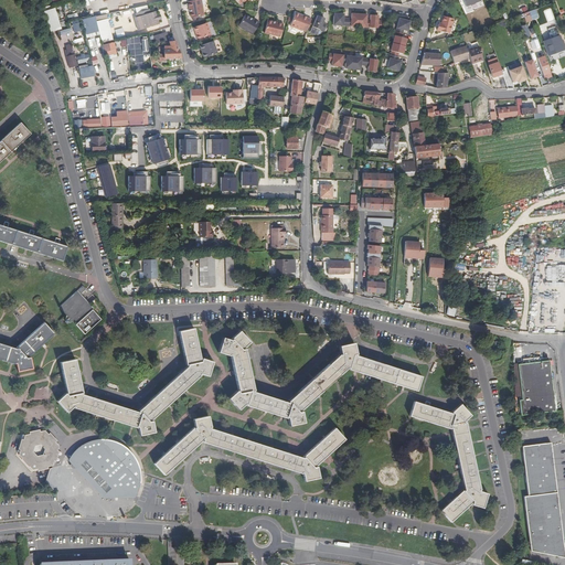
[(200,0),(188,3),(190,19),(203,17),(200,0)]
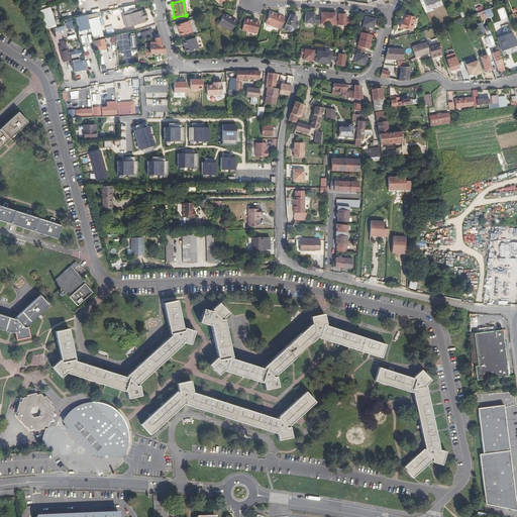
[(39,11),(45,26),(50,25),(46,9),(39,11)]
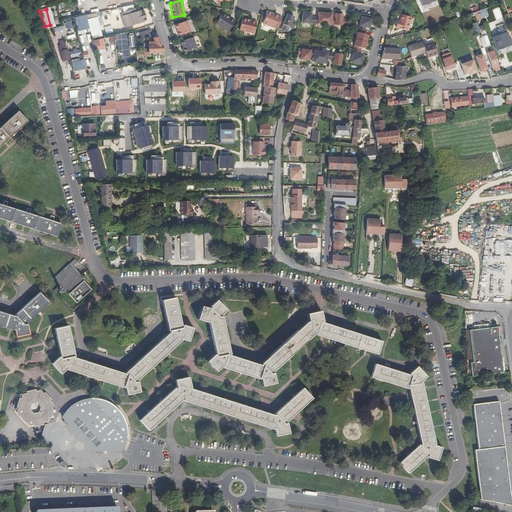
[(97,12),(74,17),(78,34),(90,31),(91,38),(102,35),(97,12)]
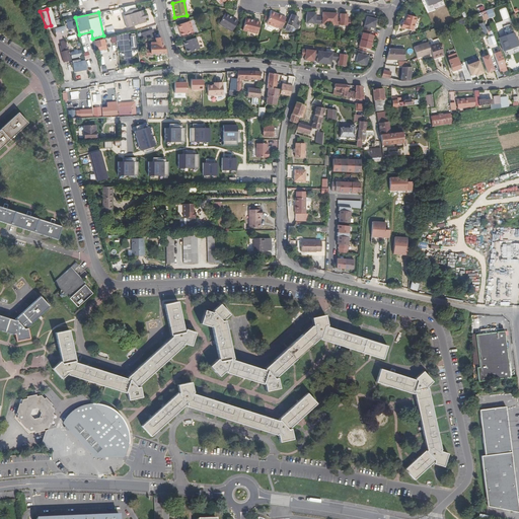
[(139,12),(125,15),(129,27),(142,23),(139,12)]
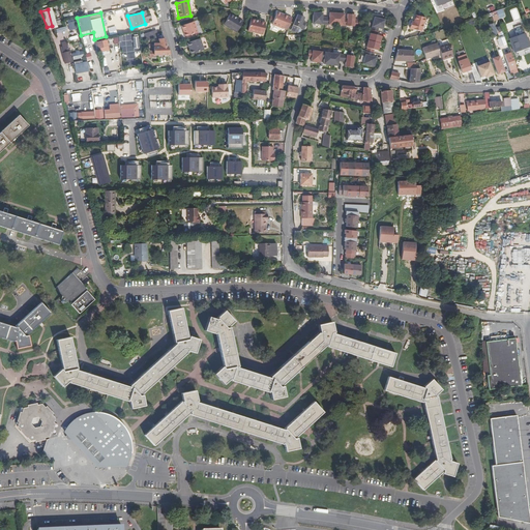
[(280,16),(276,13),(271,26),(283,30),(288,19),(284,17),(284,18),(280,16)]
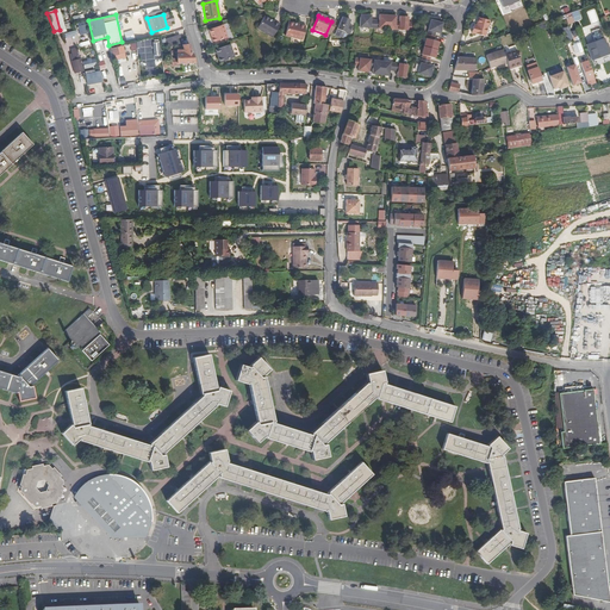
[(374,30),(374,23),(371,23),(371,18),(360,17),(359,30),(374,30)]
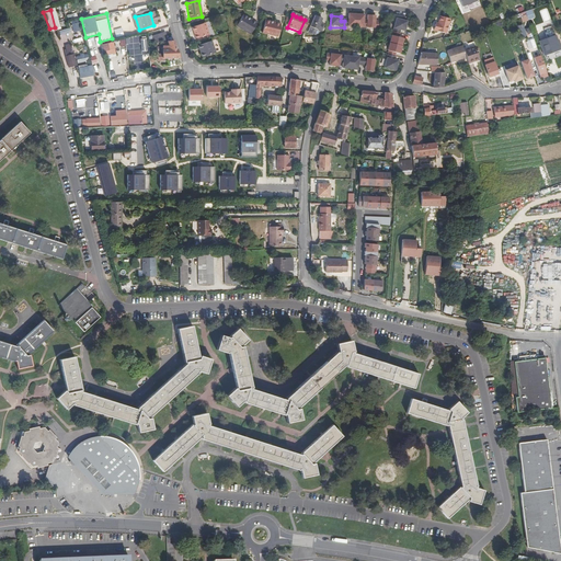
[(355,29),(356,15),(348,15),(347,21),(344,21),(344,27),(355,29)]
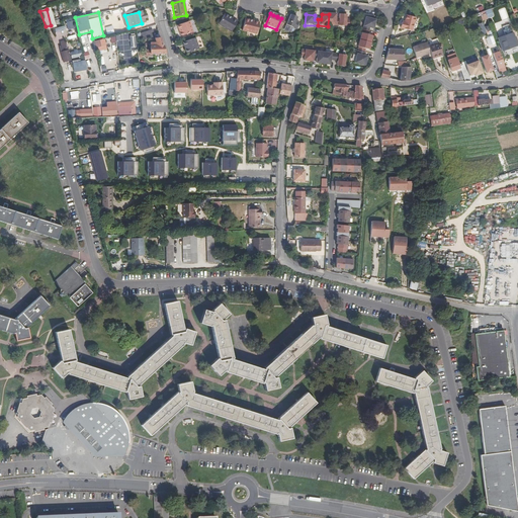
[(338,27),(339,20),(335,20),(336,15),(329,14),(328,26),(338,27)]
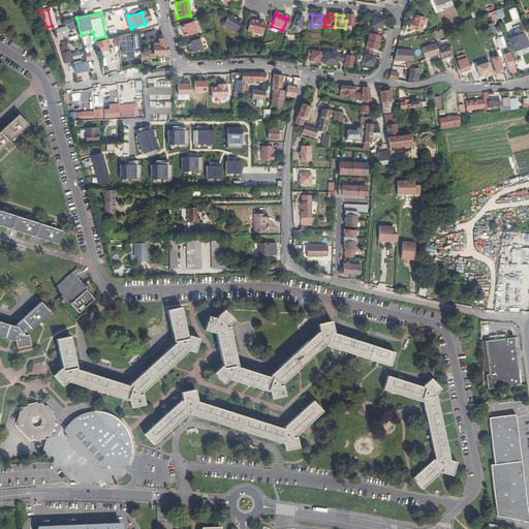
[(229,16),(222,26),(236,34),(242,24),(229,16)]
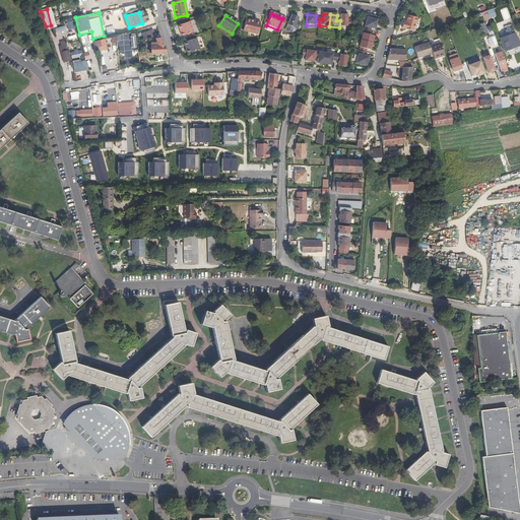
[(347,20),(347,15),(340,15),(340,20),(339,27),(350,27),(350,20),(347,20)]
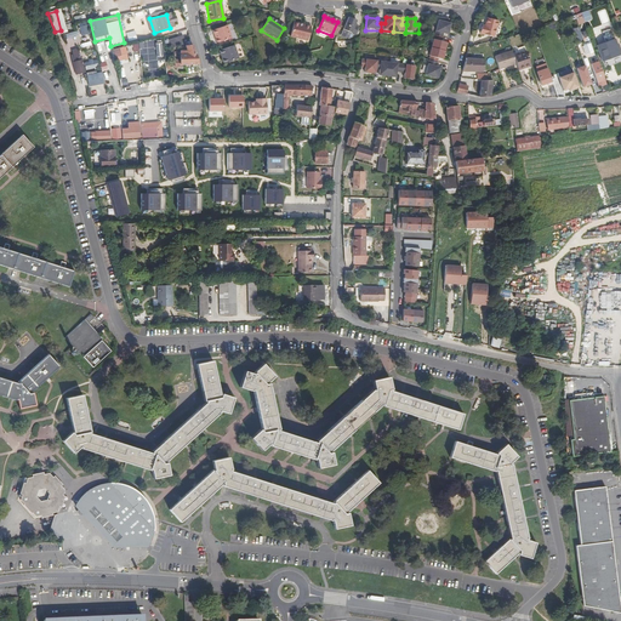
[(495,36),(497,21),(486,18),(485,27),(484,29),(482,28),(480,34),(495,36)]
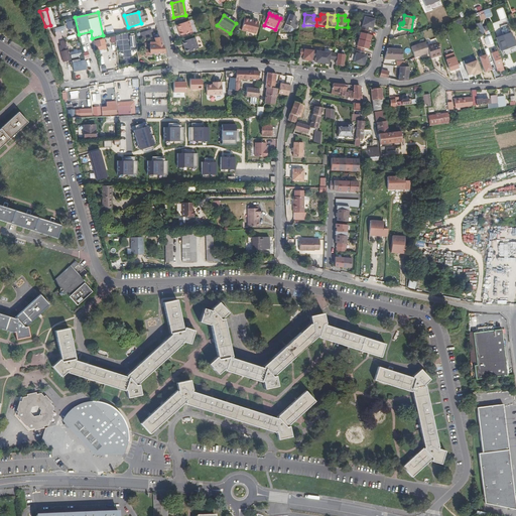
[(289,16),(285,27),(295,30),(297,24),(294,23),(295,19),(289,16)]
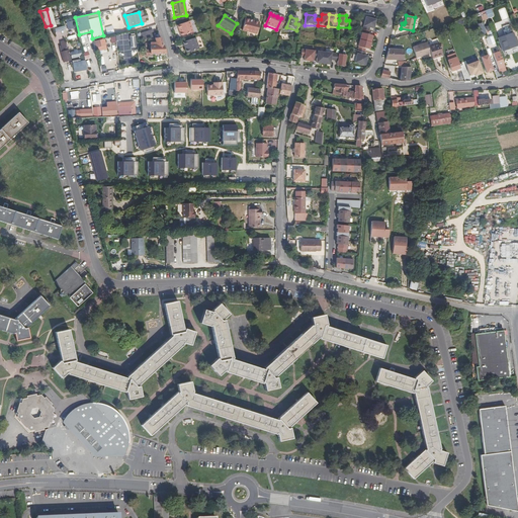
[(365,19),(362,31),(369,32),(369,29),(373,30),(375,21),(365,19)]
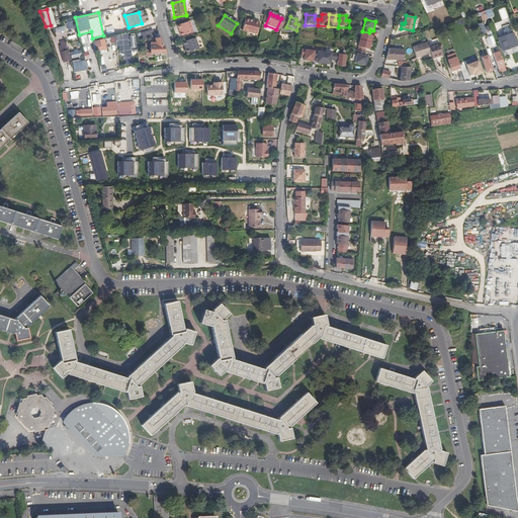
[(259,23),(245,20),(242,32),(256,35),(259,23)]
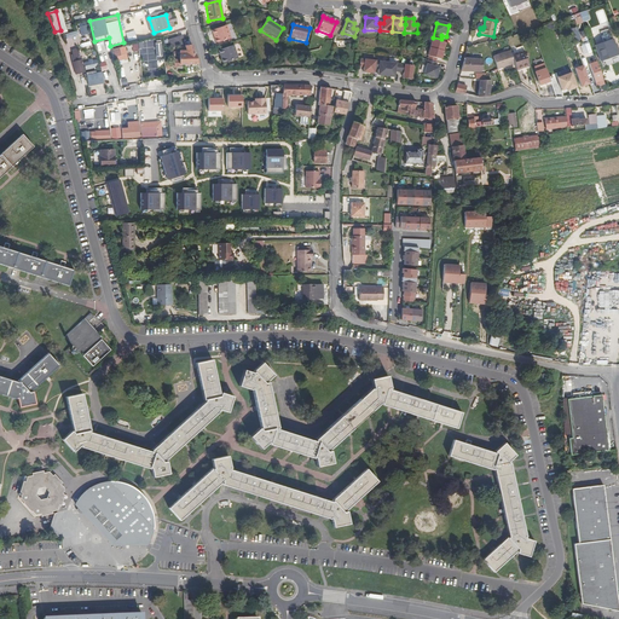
[(226,28),(212,33),(213,38),(214,36),(215,41),(214,41),(217,46),(231,41),(226,28)]
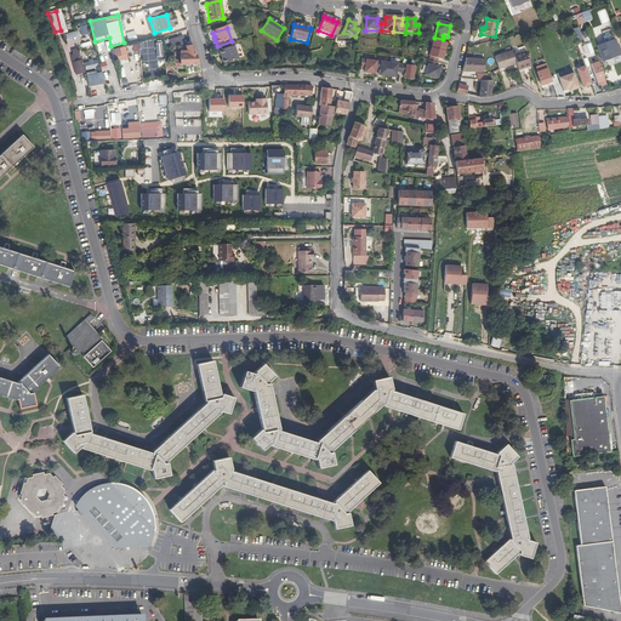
[(84,49),(92,46),(90,36),(80,39),(84,49)]
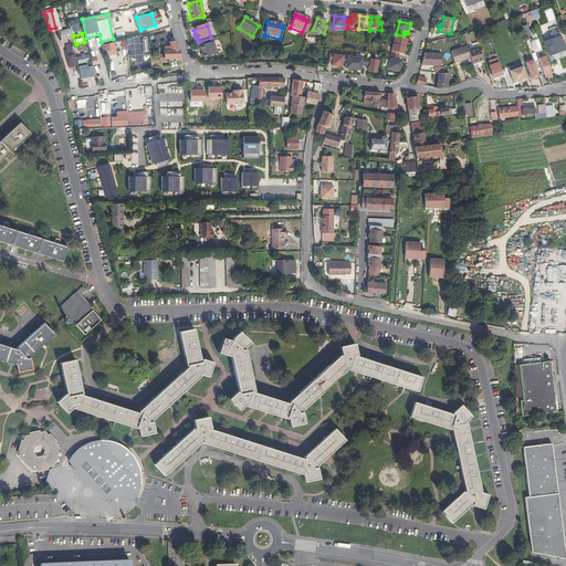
[(163,43),(161,33),(154,35),(156,43),(163,43)]
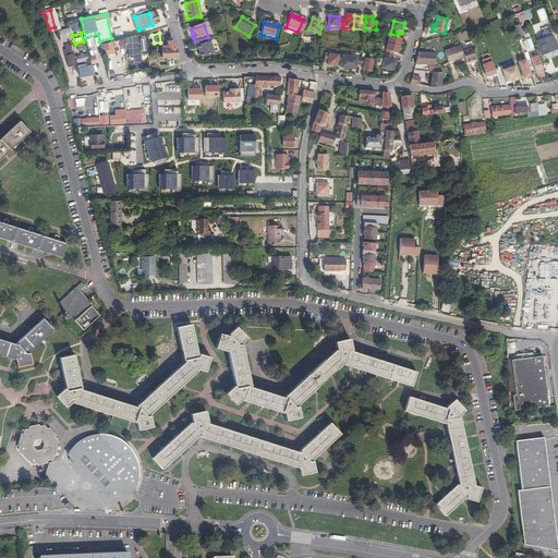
[(390,34),(387,45),(399,48),(401,40),(397,39),(398,35),(390,34)]
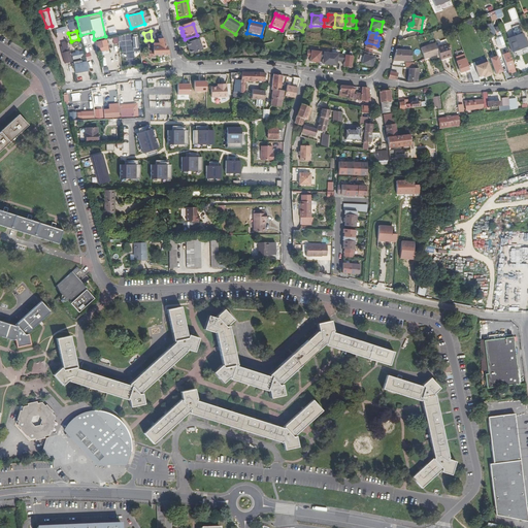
[(522,40),(524,40),(523,35),(508,39),(513,52),(525,47),(522,40)]
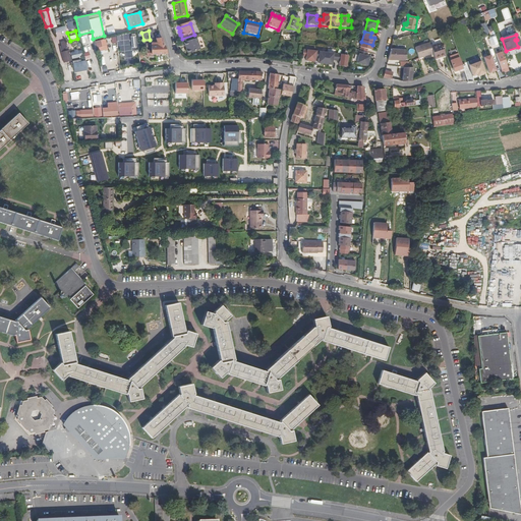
[(95,41),(98,51),(108,49),(105,39),(95,41)]
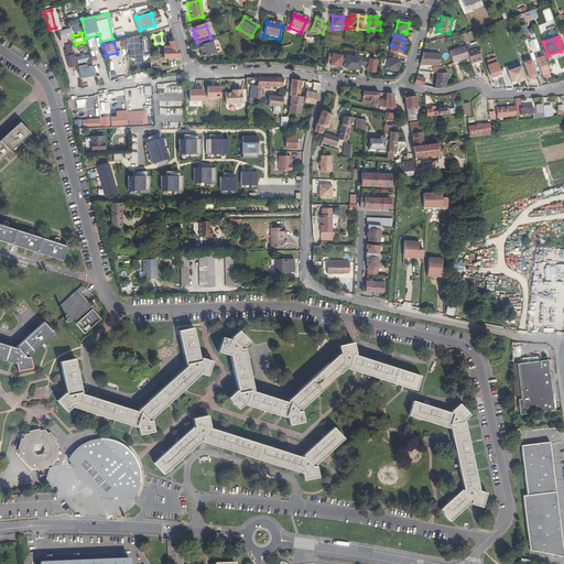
[(175,43),(169,43),(171,47),(164,47),(164,55),(159,55),(159,62),(164,62),(164,58),(181,58),(175,43)]
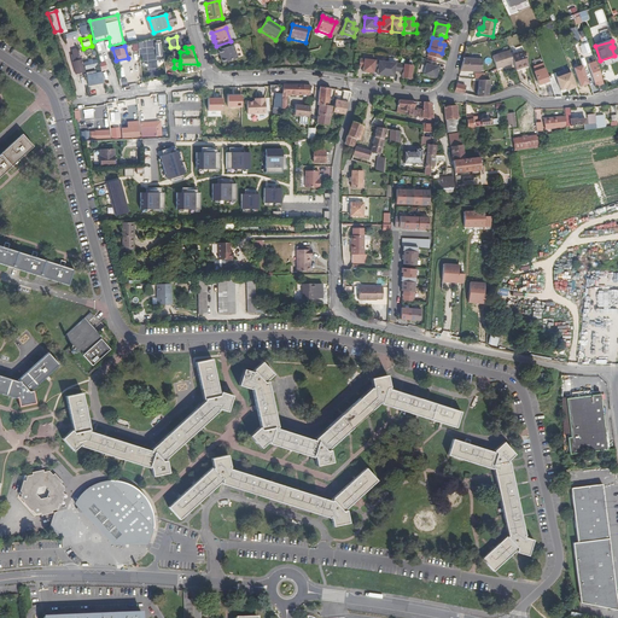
[(233,47),(219,53),(220,57),(221,57),(222,60),(221,62),(223,65),(237,60),(233,47)]
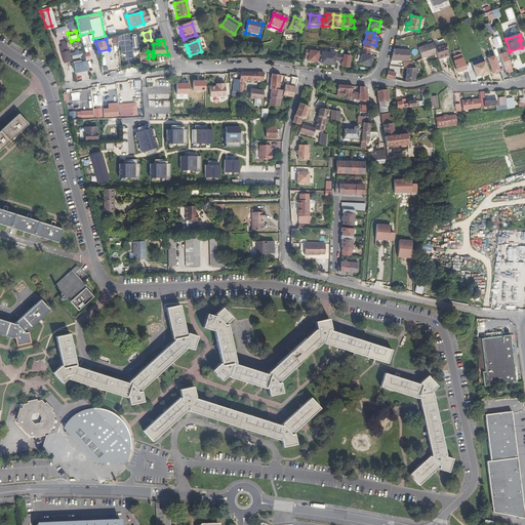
[(375,45),(364,42),(362,49),(363,49),(363,52),(369,54),(370,51),(374,52),(375,45)]
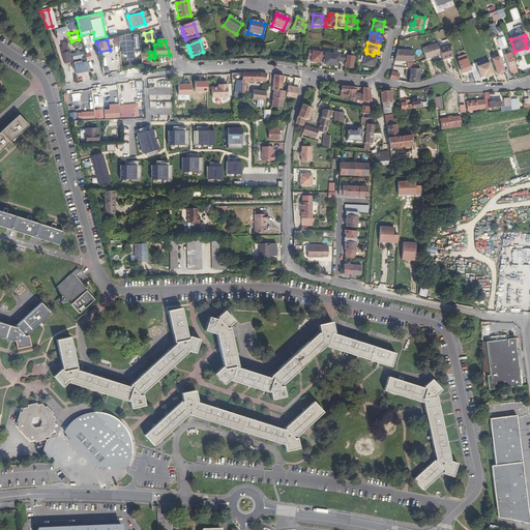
[(441,55),(439,48),(438,43),(422,49),(427,59),(441,55)]
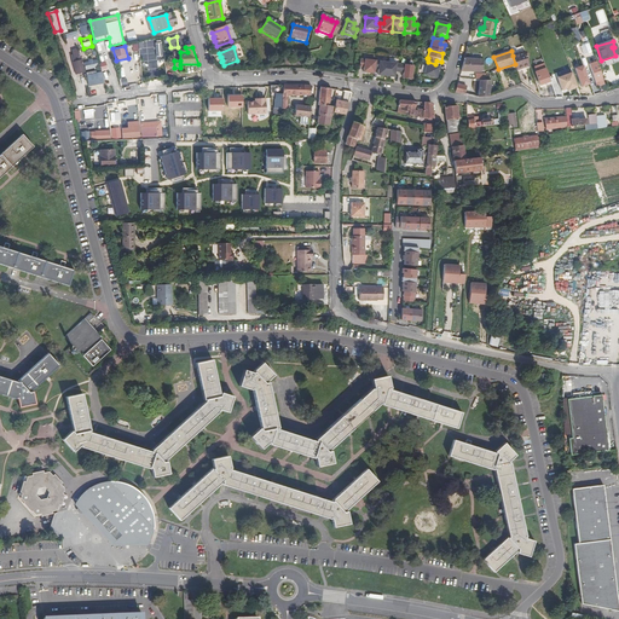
[(513,56),(515,64),(518,70),(530,65),(525,51),(513,56)]
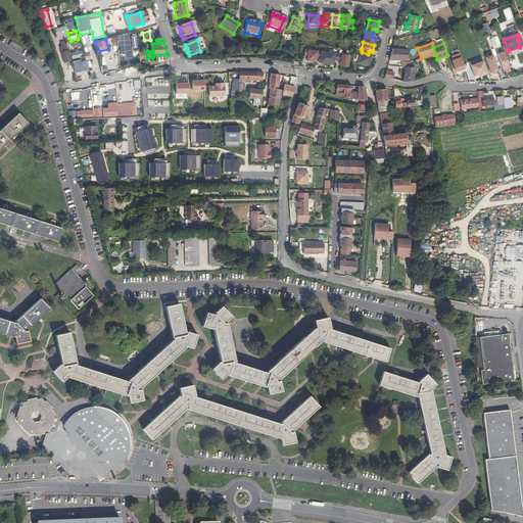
[(66,51),(62,52),(63,57),(62,58),(63,62),(70,60),(68,50),(67,45),(65,46),(66,51)]
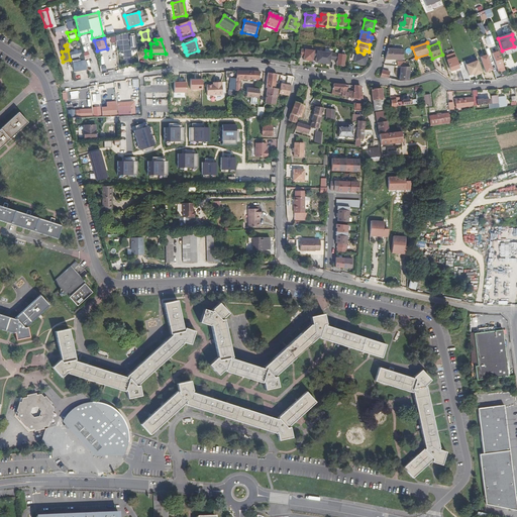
[(70,50),(71,58),(82,57),(81,49),(70,50)]
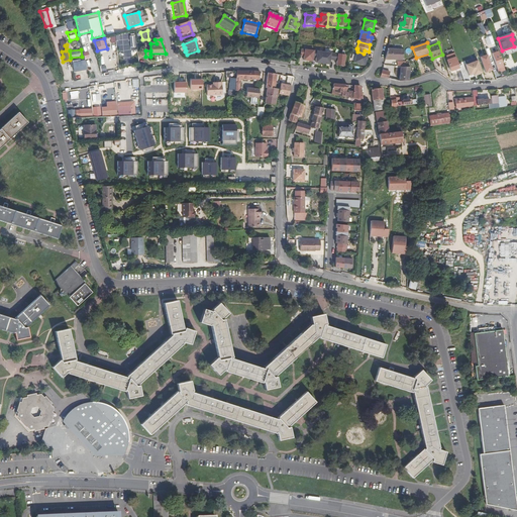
[(403,59),(403,52),(389,49),(386,60),(401,62),(403,62),(403,61),(404,61),(404,59),(403,59)]
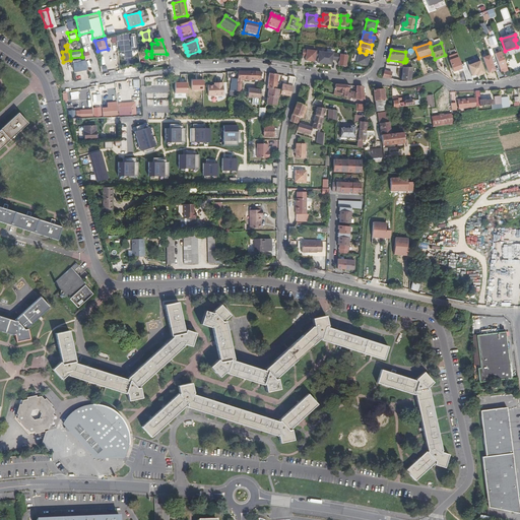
[(315,53),(303,51),(302,58),(306,59),(305,63),(314,64),(315,60),(315,53)]
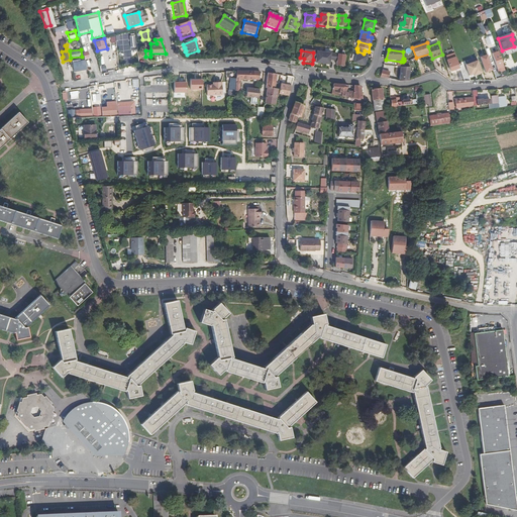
[(455,70),(459,69),(453,50),(446,53),(447,57),(446,57),(451,69),(454,68),(455,70)]
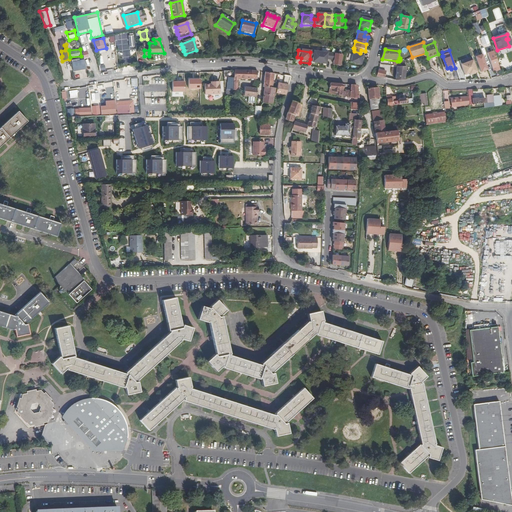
[(360,53),(354,51),(350,64),(361,66),(363,58),(359,57),(360,53)]
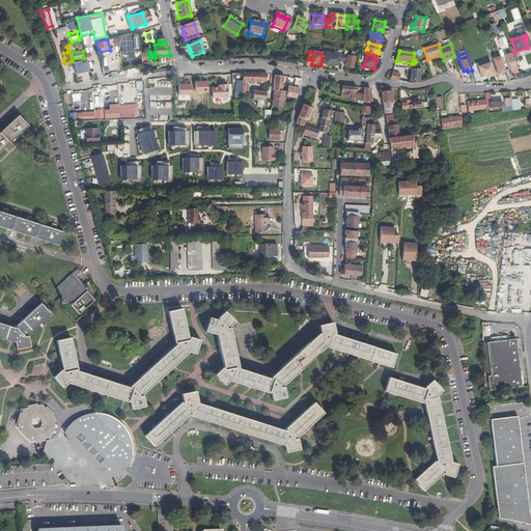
[(331,67),(333,55),(322,54),(322,61),(325,61),(324,66),(331,67)]
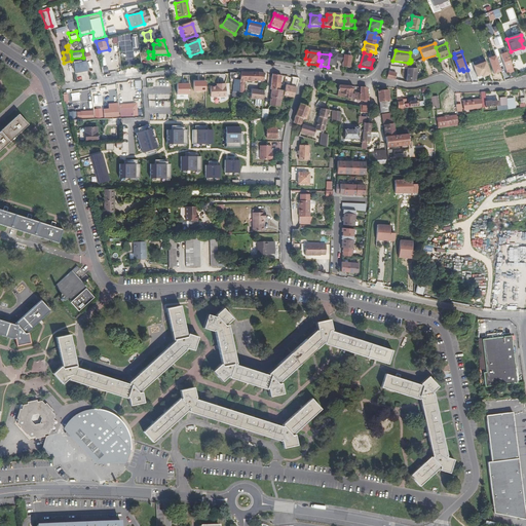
[(340,57),(330,54),(328,67),(335,68),(336,63),(339,63),(340,57)]
